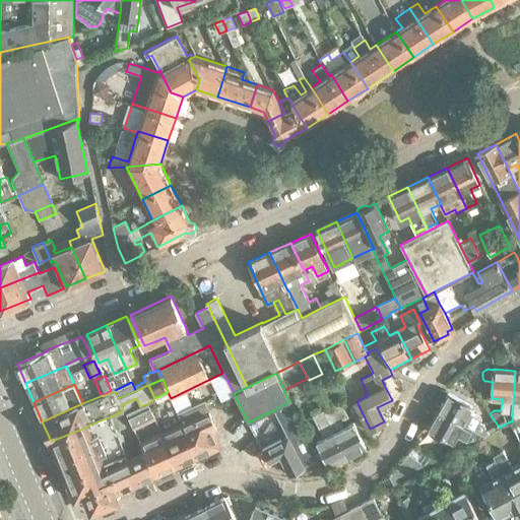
[(483,424),(482,423),(479,420),(481,417),(470,411),(473,406),(448,392),(438,410),(483,436),(488,433),(499,427),(493,418),(483,424)]
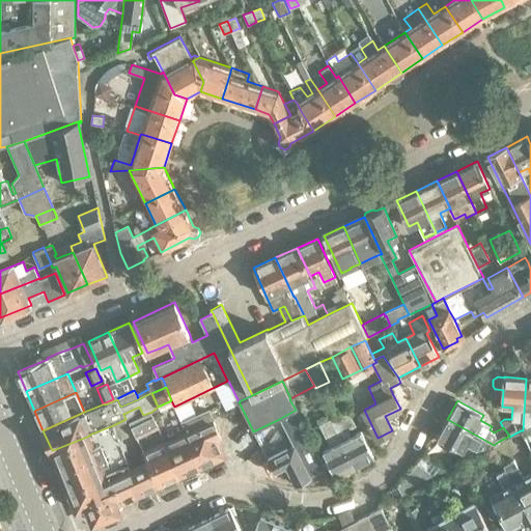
[(174,429),(183,426),(174,407),(166,411),(174,429)]
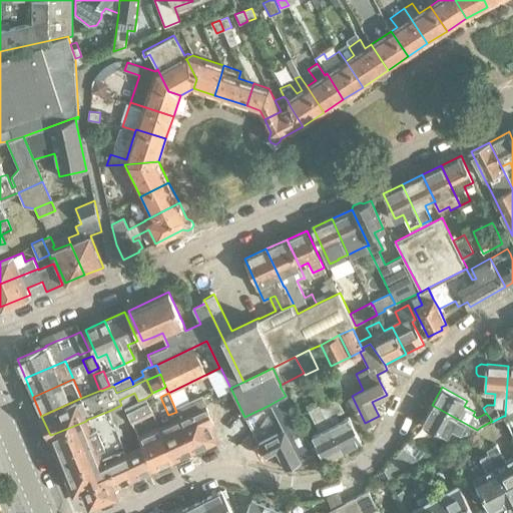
[(174,406),(178,416),(194,449),(215,440),(208,423),(213,420),(207,407),(201,394),(174,406)]
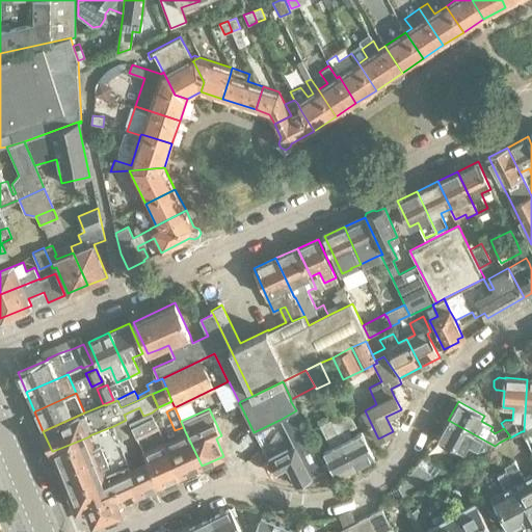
[(296,410),(280,420),(292,446),(267,458),(275,474),(287,469),(295,485),(326,471),(297,413),(296,413),(296,410)]
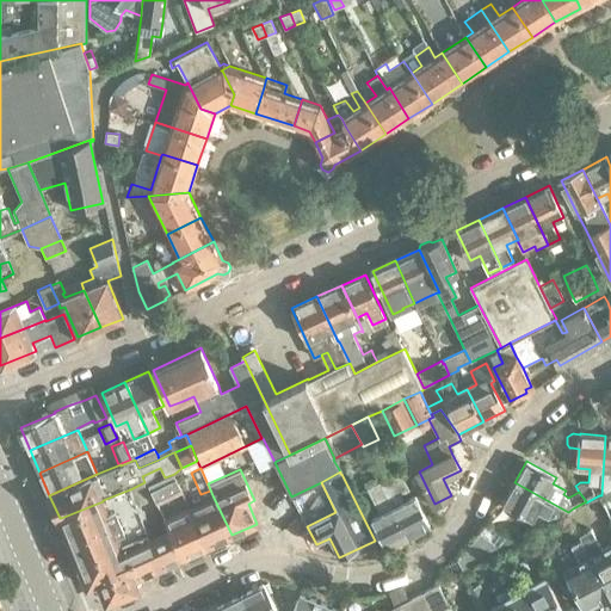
[(408,488),(400,473),(381,482),(408,537),(430,526),(414,497),(403,503),(400,493),(408,488)]
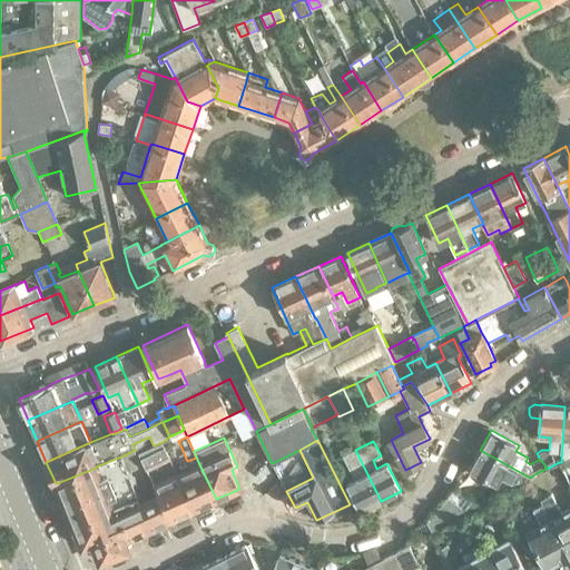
[(170,458),(165,446),(163,442),(154,445),(139,453),(146,469),(170,458)]
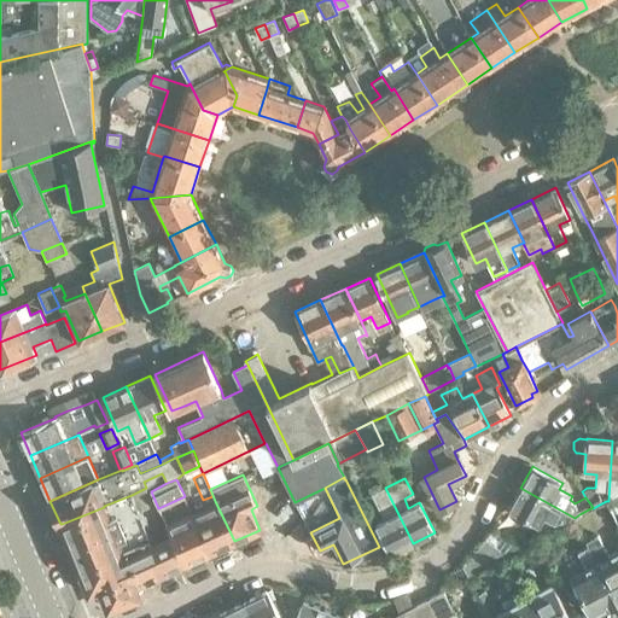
[(186,481),(179,484),(185,496),(185,499),(193,494),(186,481)]
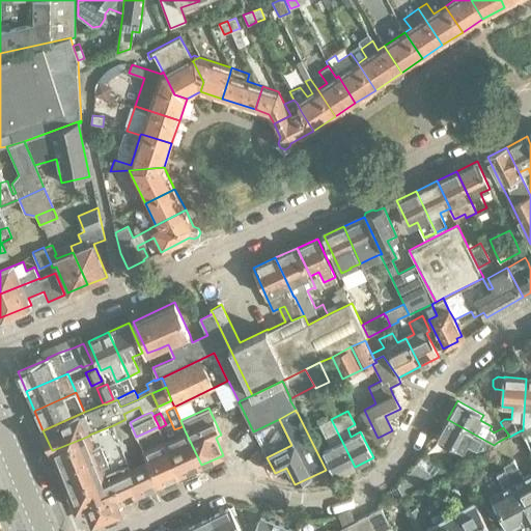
[(355,467),(331,419),(330,419),(330,418),(319,424),(331,446),(323,450),(335,476),(355,467)]
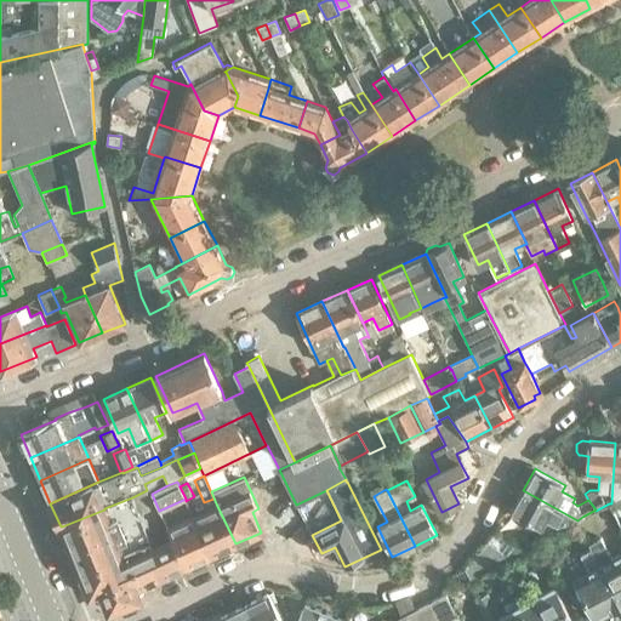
[(552,533),(558,530),(577,520),(523,490),(512,512),(552,533)]
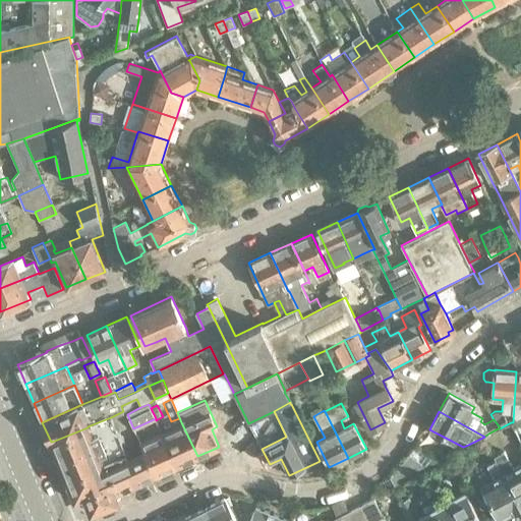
[(59,460),(119,437),(111,417),(88,426),(88,427),(52,442),(59,460)]
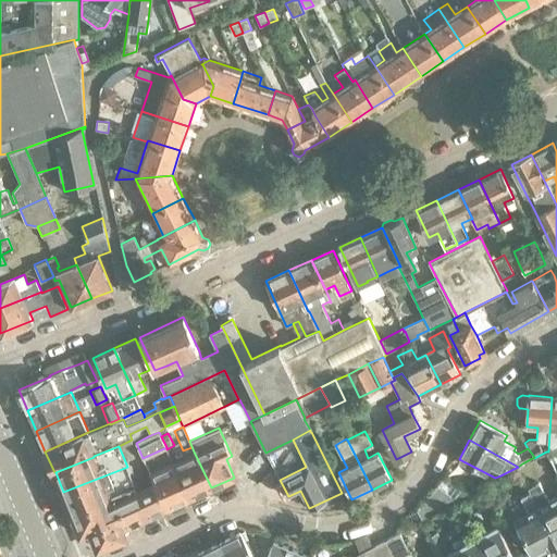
[(194,452),(172,461),(189,498),(211,487),(194,452)]
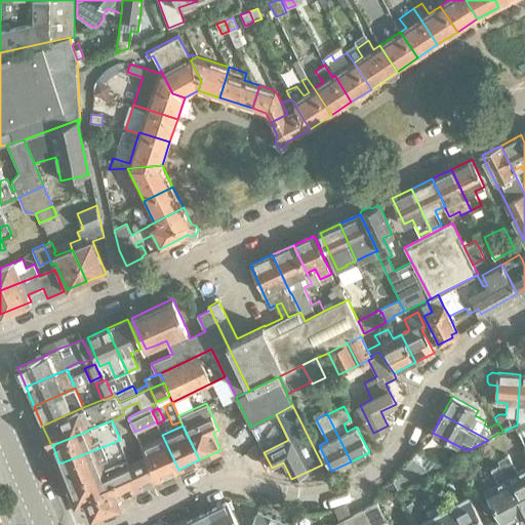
[(524,448),(524,444),(515,426),(503,432),(500,434),(512,456),(524,448)]
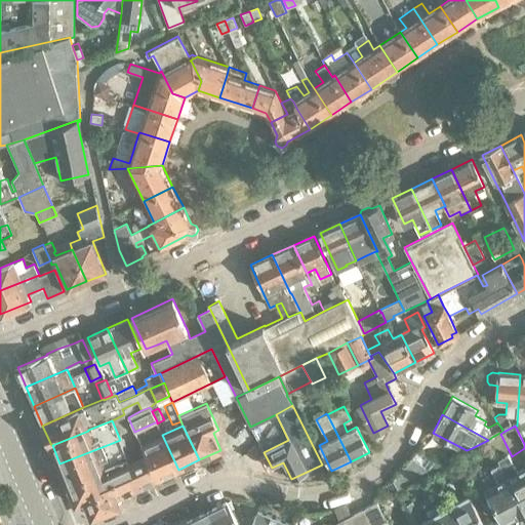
[(140,445),(144,452),(146,456),(156,480),(178,470),(162,435),(140,445)]
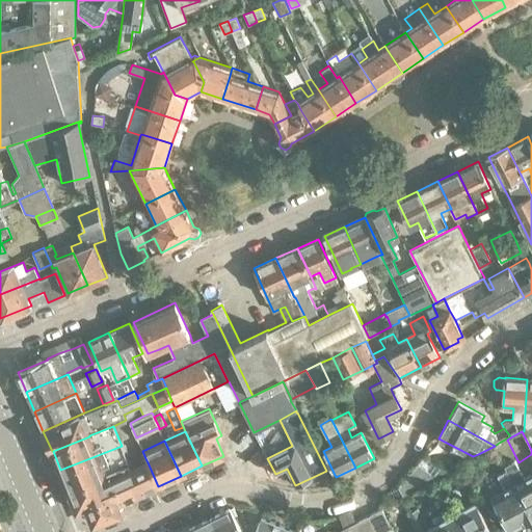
[(69,489),(129,466),(122,446),(60,470),(69,489)]
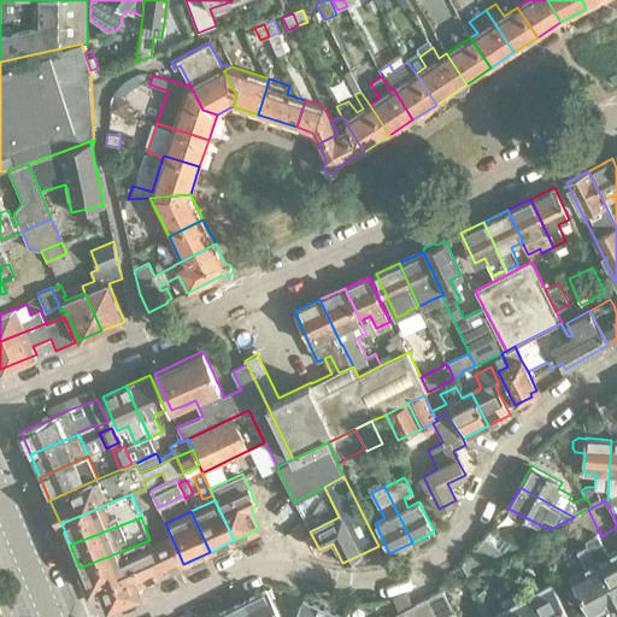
[(579,527),(574,519),(562,527),(565,535),(579,527)]
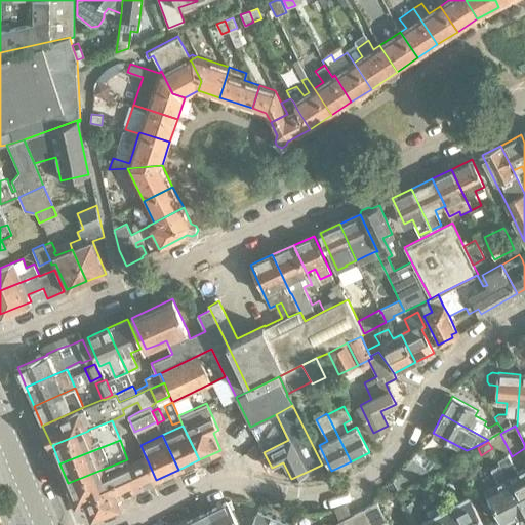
[(130,463),(146,456),(144,452),(127,459),(68,483),(76,503),(84,498),(112,488),(111,486),(134,475),(130,463)]
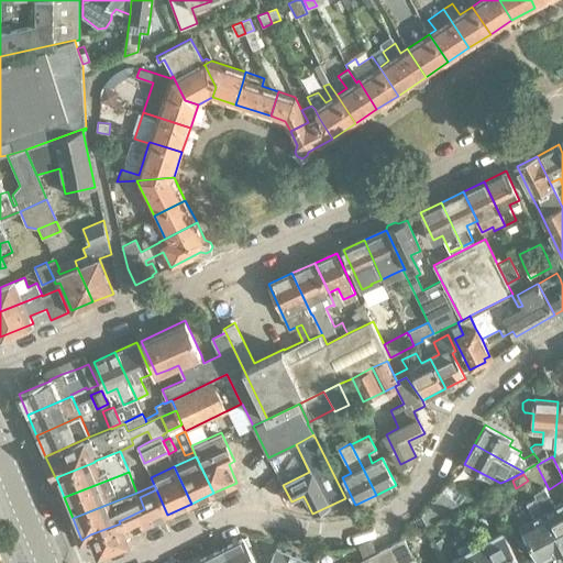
[(536,498),(562,545),(562,544),(562,501),(555,506),(545,487),(534,494),(537,497),(536,498)]
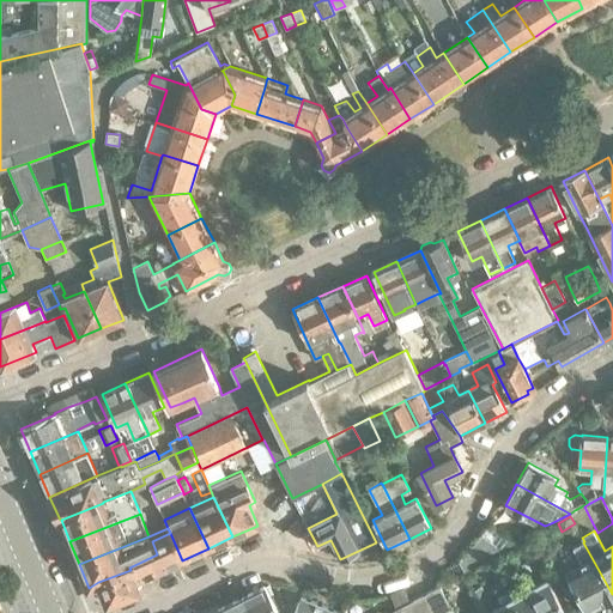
[(131,570),(98,582),(108,605),(138,592),(134,582),(182,560),(170,533),(152,541),(157,554),(129,568),(131,570)]
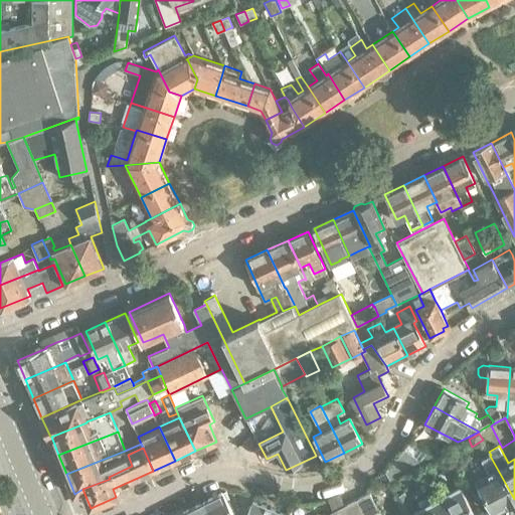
[(418,465),(426,462),(405,448),(400,455),(387,470),(392,480),(418,465)]
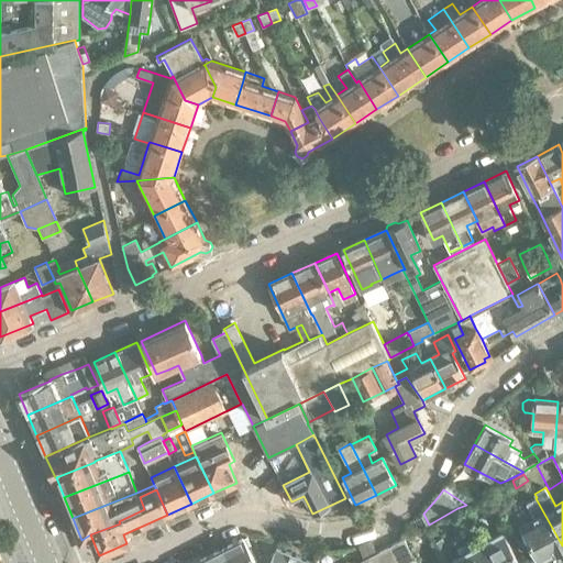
[(562,545),(536,498),(526,504),(533,518),(521,525),(540,558),(542,556),(544,562),(550,562),(559,559),(554,550),(562,545)]
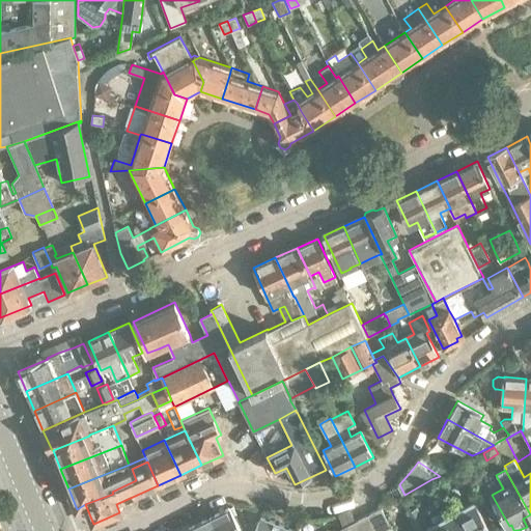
[(474,502),(450,515),(458,530),(490,530),(476,505),(485,500),(478,488),(470,495),(474,502)]
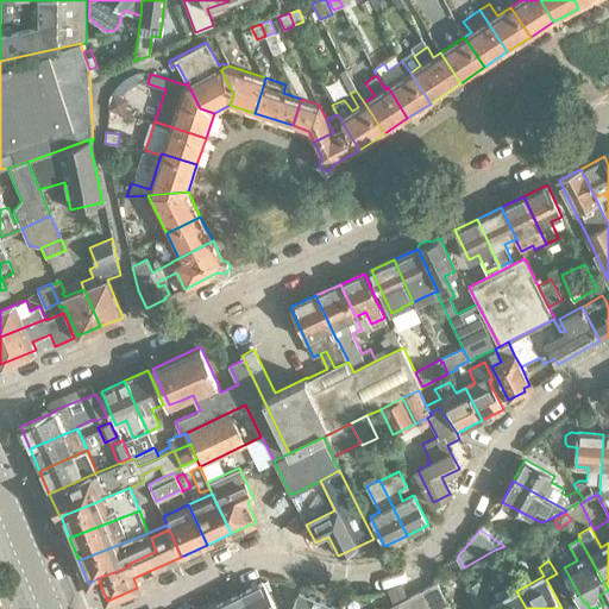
[(478,581),(466,588),(478,608),(526,608),(516,591),(491,606),(478,581)]
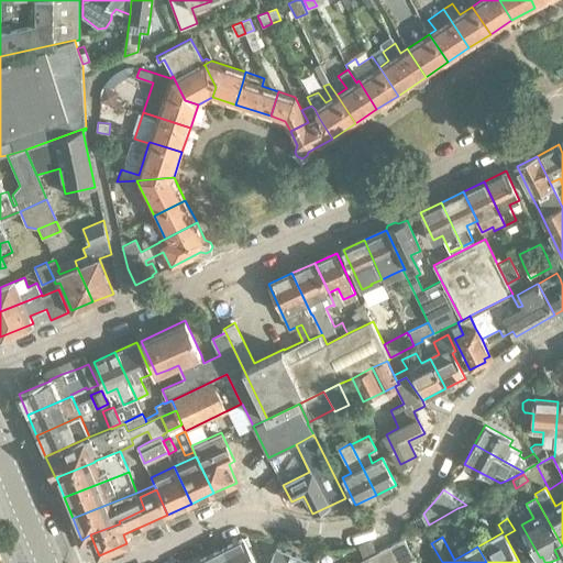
[(254,562),(243,539),(222,549),(230,562),(254,562)]
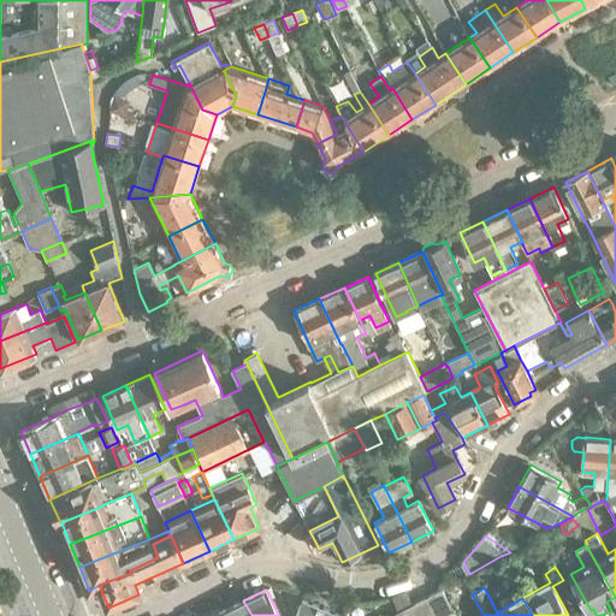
[(454,615),(440,590),(425,598),(434,615),(454,615)]
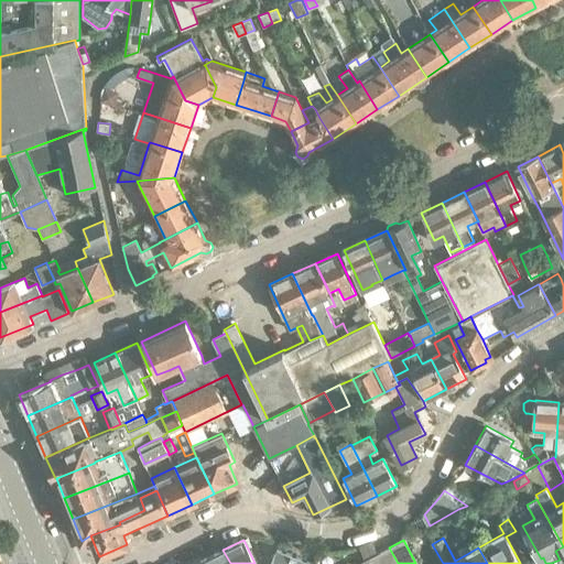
[(358,546),(364,561),(377,554),(370,543),(358,546)]
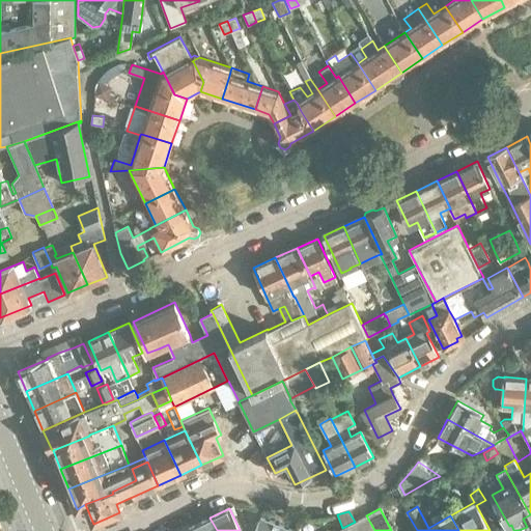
[(340,529),(340,530),(374,530),(366,515),(355,522),(342,528),(340,529)]
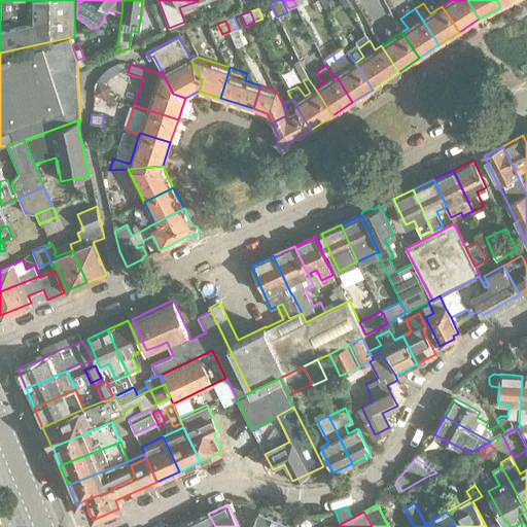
[(215,526),(208,514),(191,522),(192,526),(215,526)]
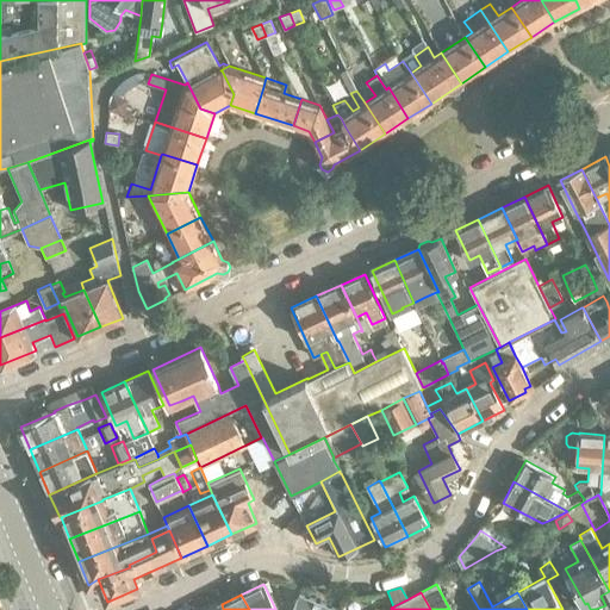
[(338,609),(299,595),(293,609),(338,609)]
